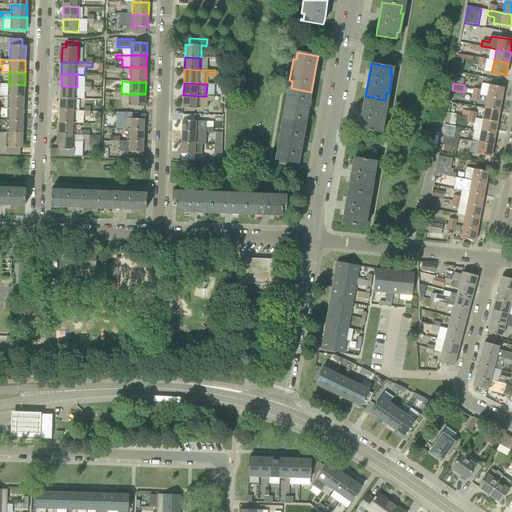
[(8,84),(8,96),(24,97),(25,85),(8,84)]
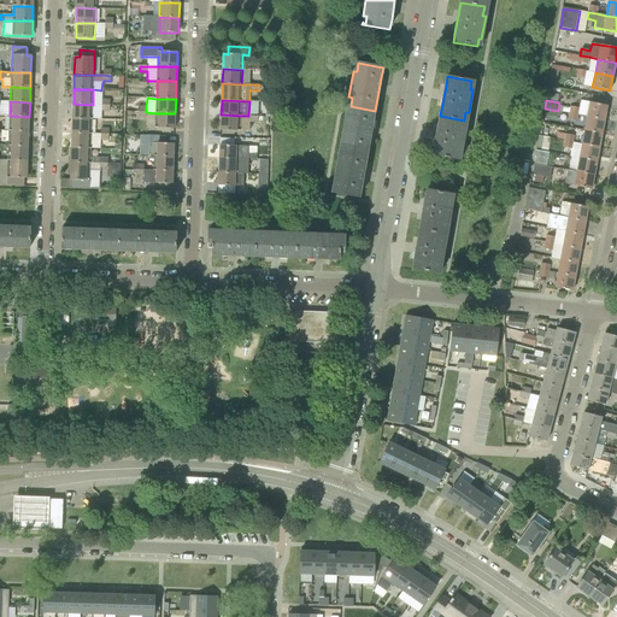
[(589,103),(589,104),(587,116),(605,119),(607,106),(589,103)]
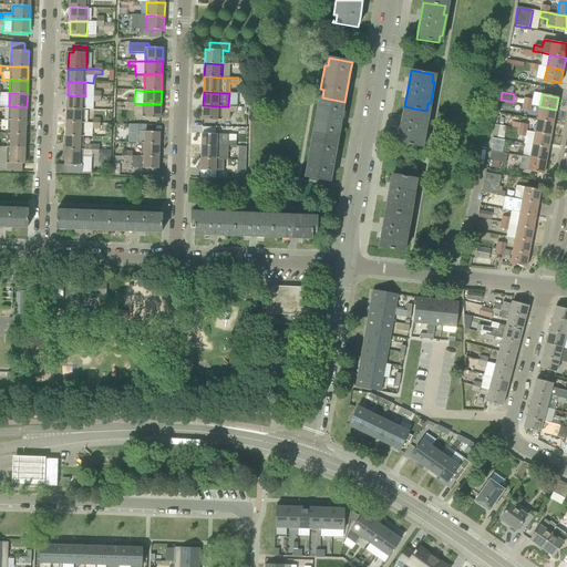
[(66,109),(84,110),(85,96),(68,95),(66,109)]
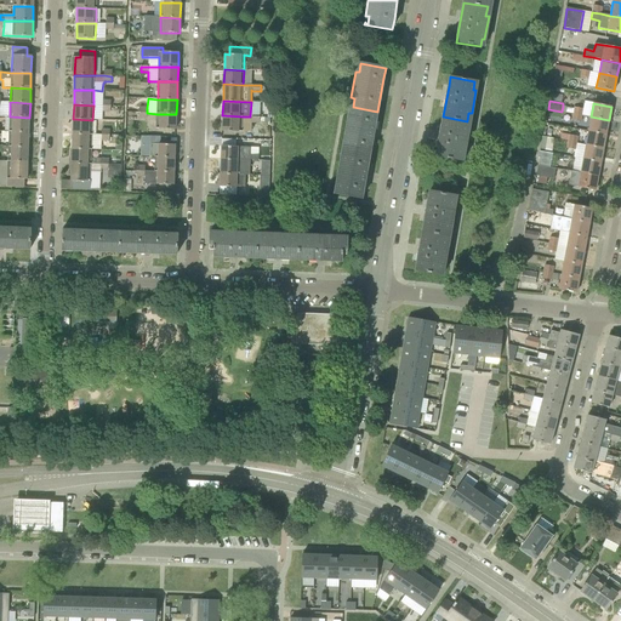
[(370,155),(376,121),(377,112),(353,107),(351,117),(348,115),(343,142),(346,142),(345,151),(370,155)]
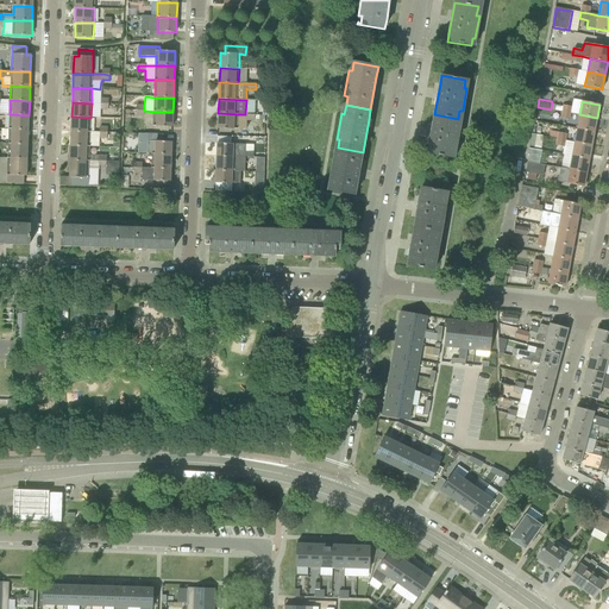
[(173,112),(154,112),(154,119),(154,126),(173,127),(173,112)]
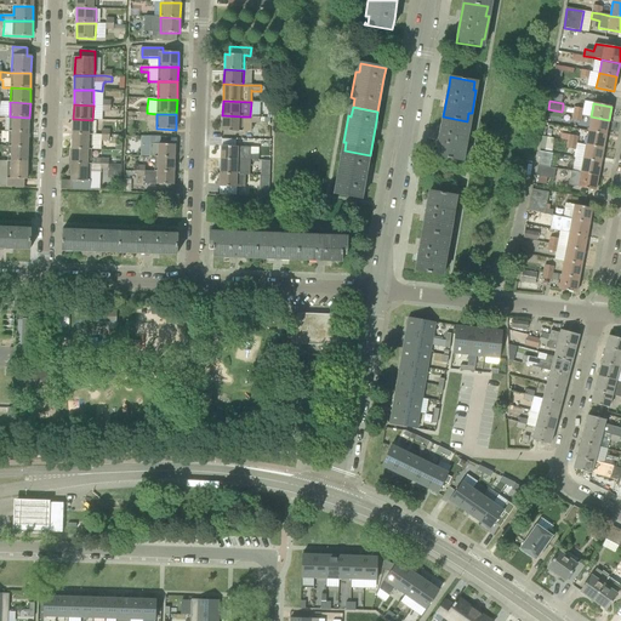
[(222,131),(241,132),(243,117),(222,115),(222,131)]
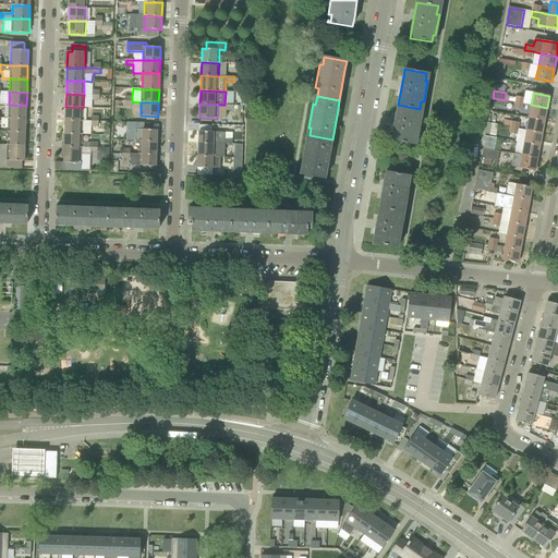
[(26,106),(9,105),(8,118),(26,119),(26,106)]
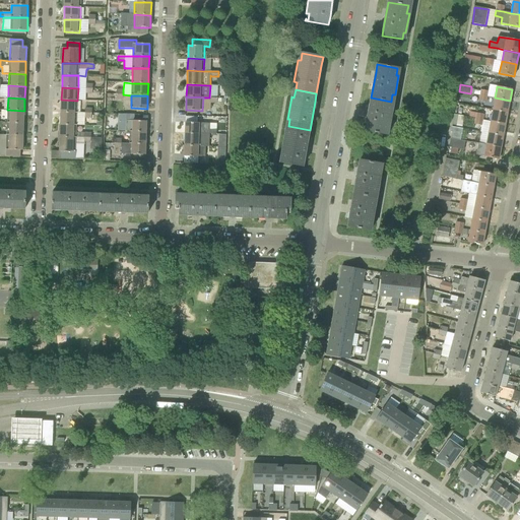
[(371,98),(367,124),(365,131),(385,135),(386,128),(389,129),(392,109),(390,109),(391,102),(371,98)]
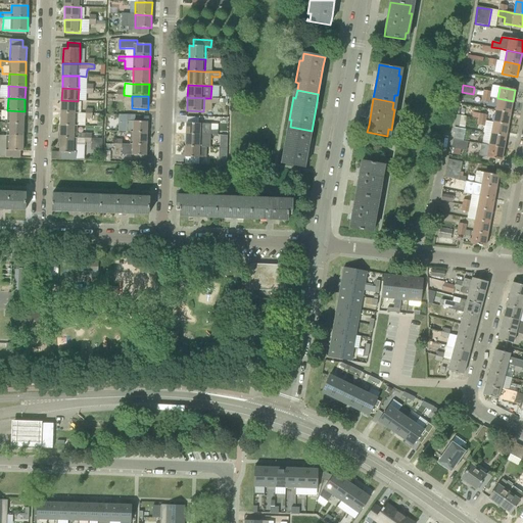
[(513,101),(497,98),(495,110),(511,113),(513,101)]
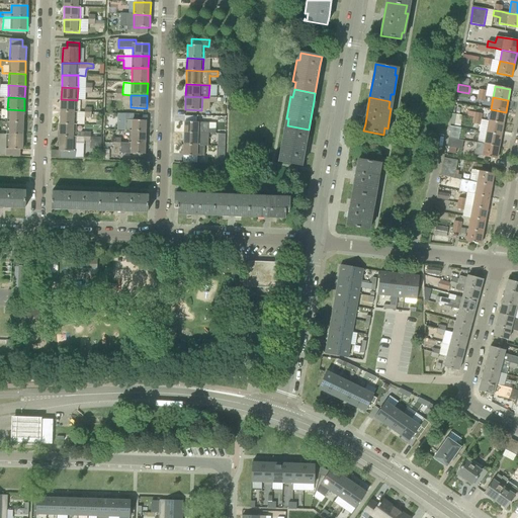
[(77,112),(77,100),(61,99),(61,111),(77,112)]
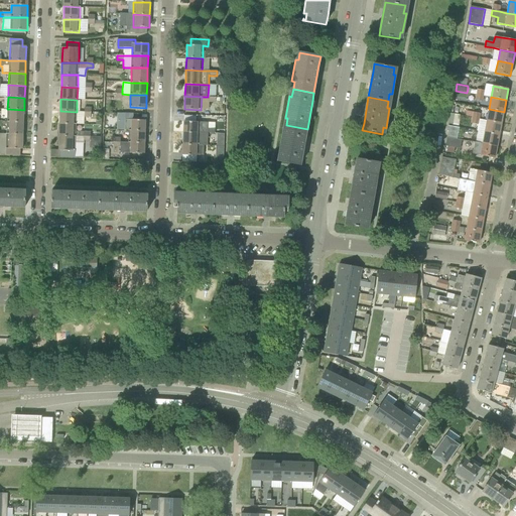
[(7,109),(7,114),(7,121),(23,122),(24,110),(7,109)]
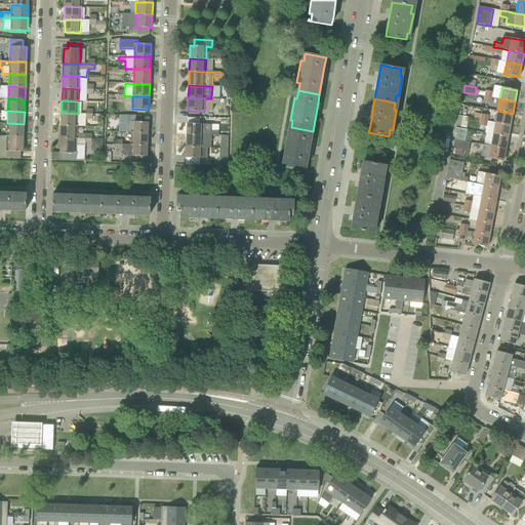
[(497,111),(495,123),(510,125),(513,114),(497,111)]
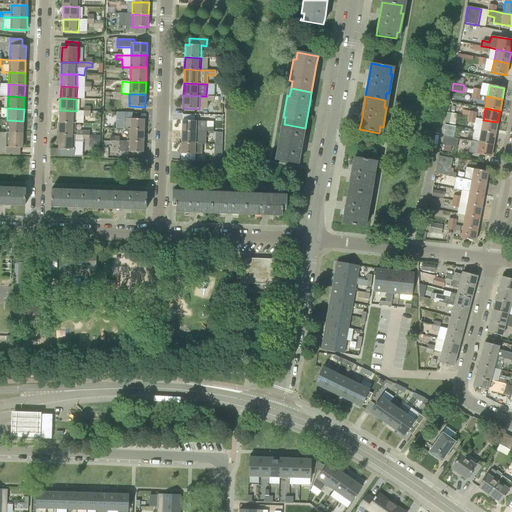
[(59,122),(75,123),(76,111),(60,110),(59,122)]
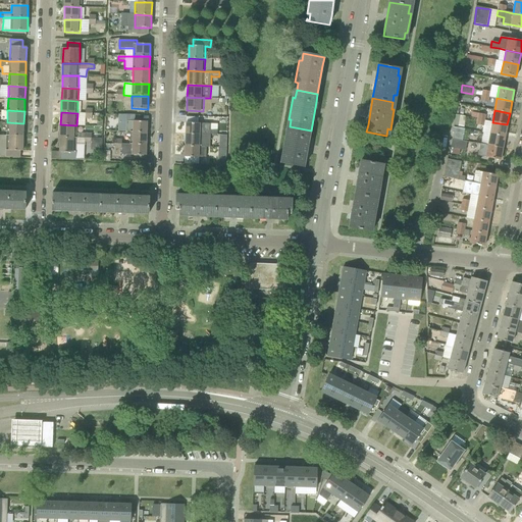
[(126,132),(131,132),(133,132),(147,133),(147,121),(133,121),(127,120),(126,132)]
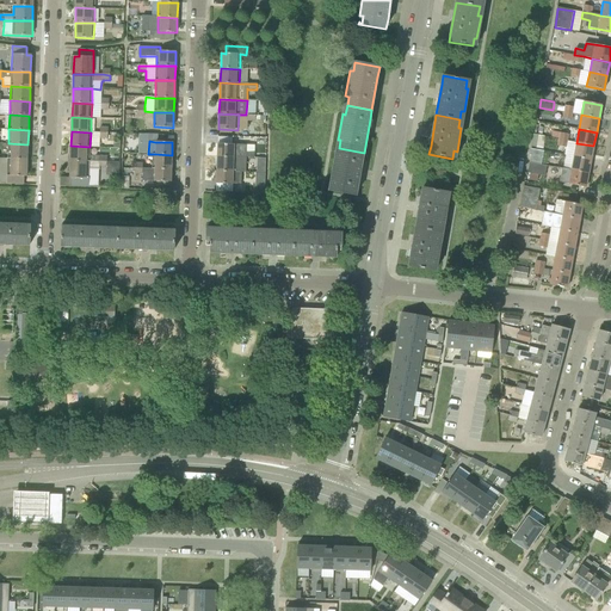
[(8,143),(8,158),(8,159),(28,159),(28,144),(8,143)]
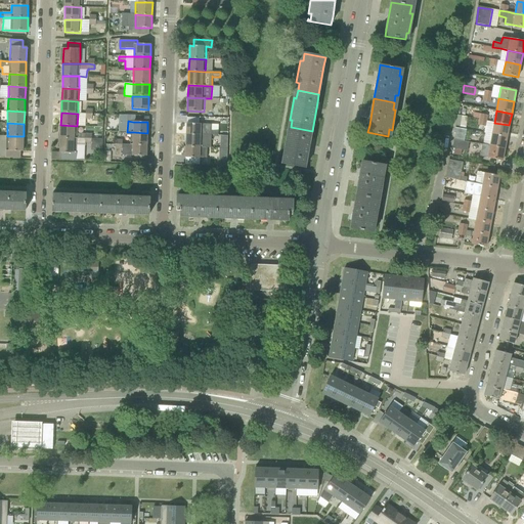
[(509,125),(494,123),(491,134),(507,137),(509,125)]
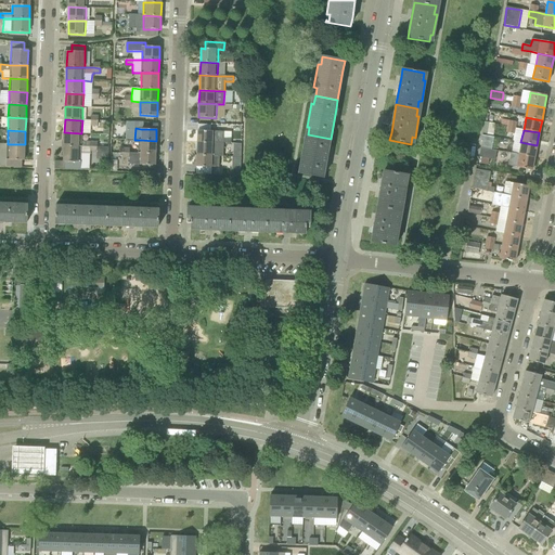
[(224,132),(213,131),(197,131),(197,142),(215,143),(231,143),(231,138),(224,138),(224,132)]
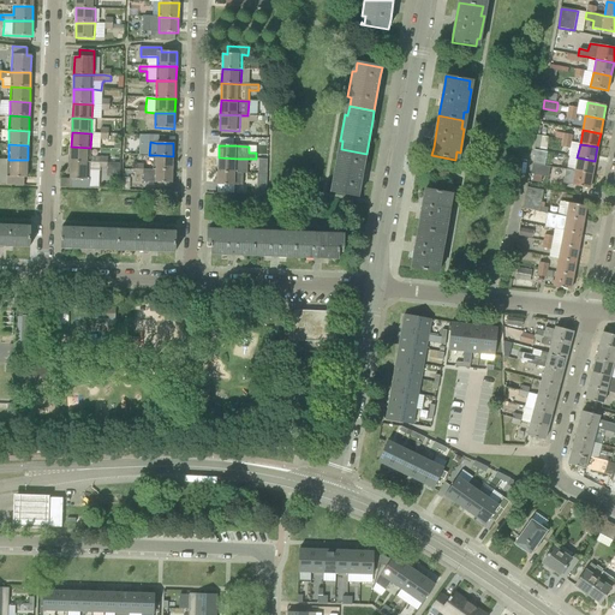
[(90,148),(71,147),(71,162),(107,163),(108,157),(90,157),(90,148)]
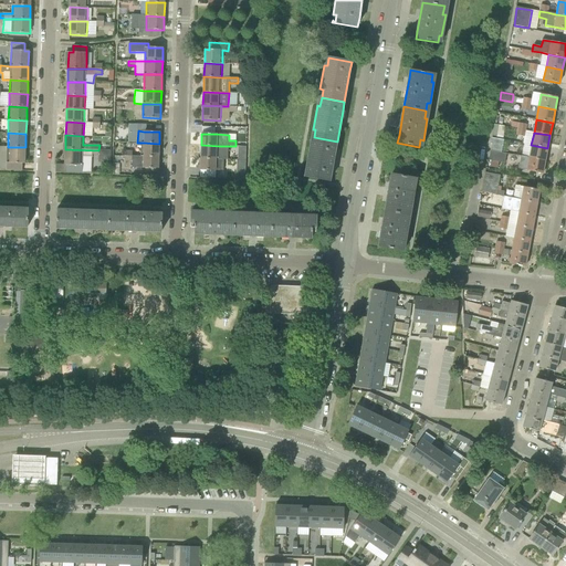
[(304,177),(329,181),(337,142),(314,137),(313,146),(310,145),(304,177)]
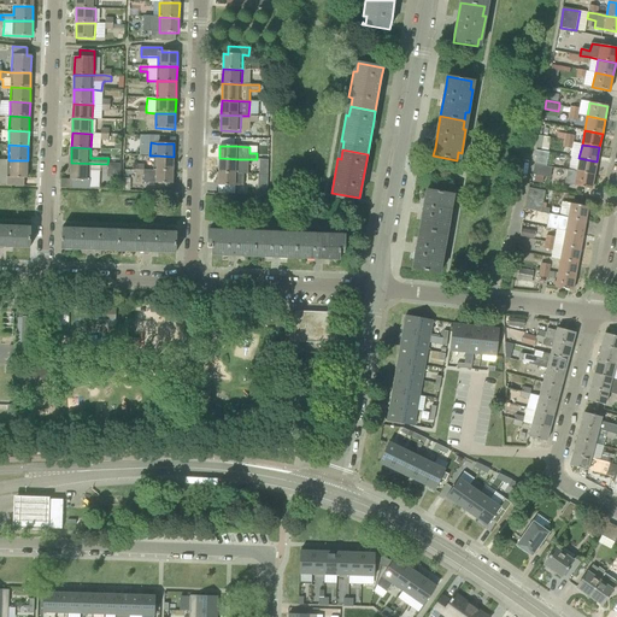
[(153,165),(153,170),(174,170),(174,157),(157,156),(154,156),(153,165)]
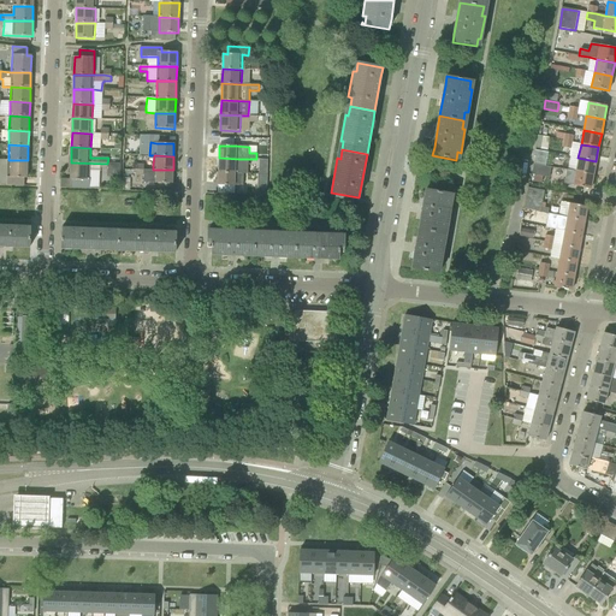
[(219,158),(219,172),(238,173),(238,159),(219,158)]
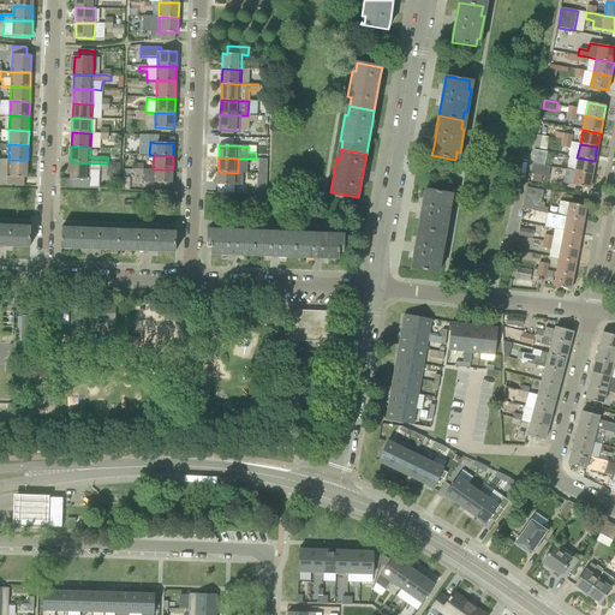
[(574,172),(592,175),(595,161),(577,157),(574,172)]
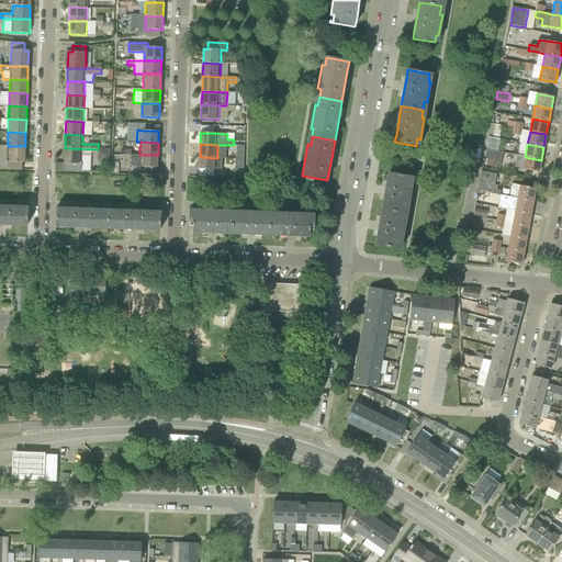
[(22,163),(24,163),(25,146),(8,146),(7,169),(22,169),(22,163)]
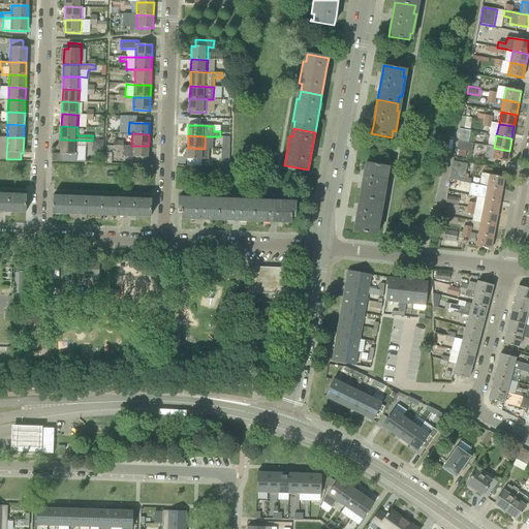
[(86,145),(92,145),(92,141),(61,139),(60,154),(62,154),(62,161),(76,161),(78,147),(85,147),(86,147),(86,145)]
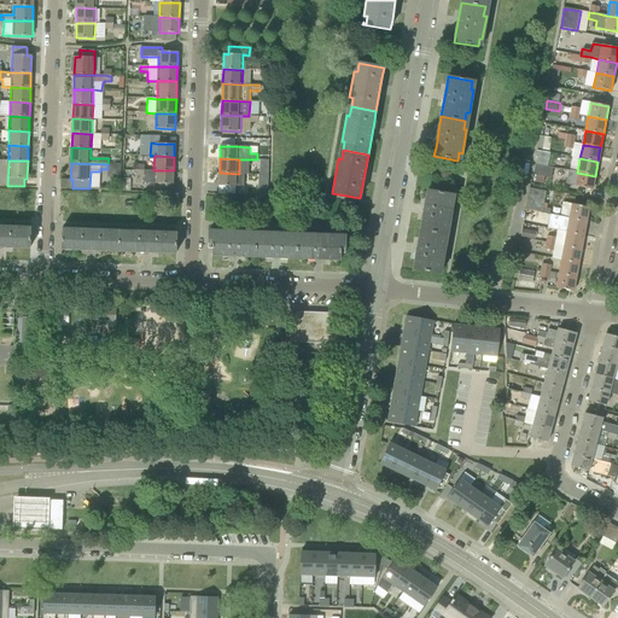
[(121,178),(122,164),(108,164),(108,169),(108,170),(114,178),(121,178)]
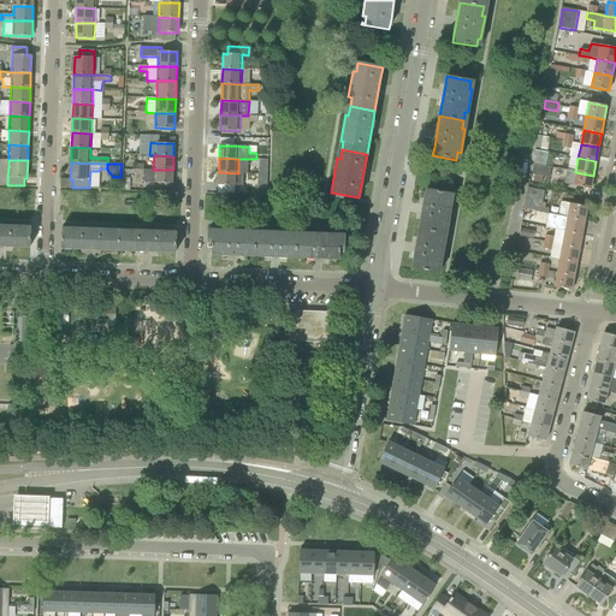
[(550,177),(551,167),(534,164),(532,173),(550,177)]
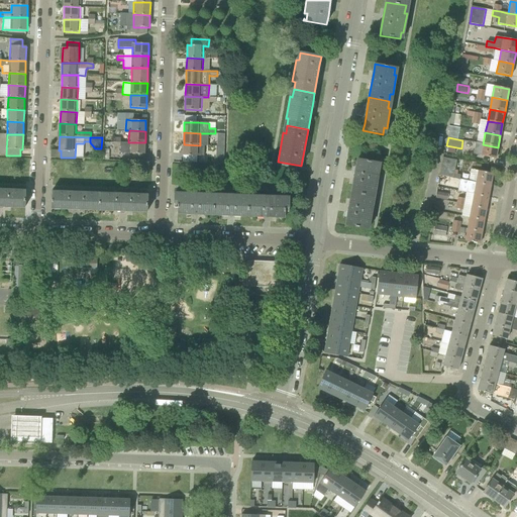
[(130,153),(144,153),(145,142),(128,142),(120,142),(120,141),(114,141),(114,142),(114,147),(120,147),(120,149),(120,152),(130,153)]
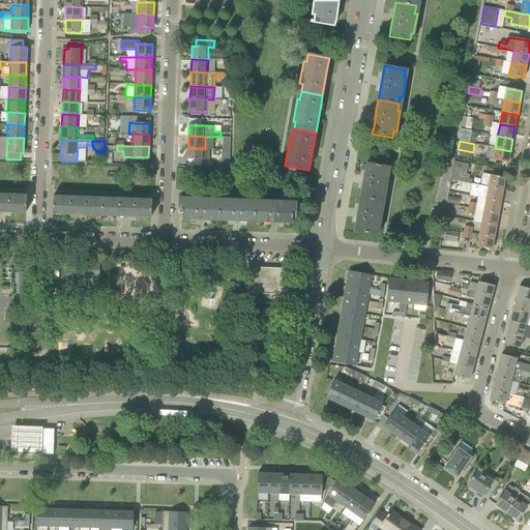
[(493,159),(508,163),(510,151),(495,148),(487,146),(484,158),(493,159)]
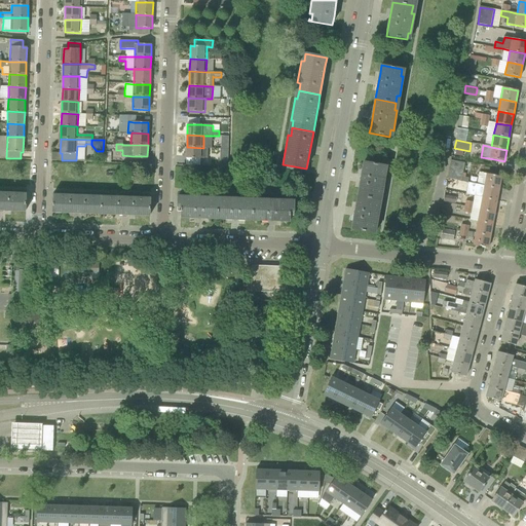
[(200,158),(208,158),(208,148),(203,148),(187,147),(186,158),(200,158)]
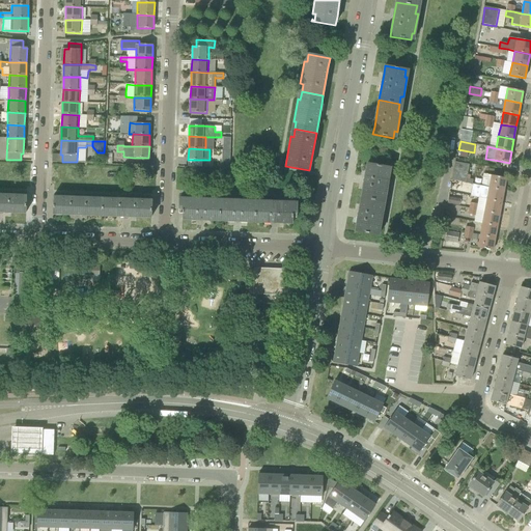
[(470,164),(455,162),(452,180),(462,183),(462,182),(466,183),(470,164)]
